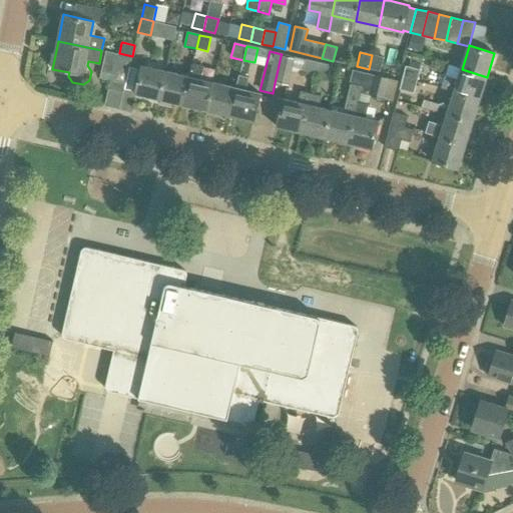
[(108,88),(123,91),(132,56),(119,53),(113,80),(110,79),(108,88)]
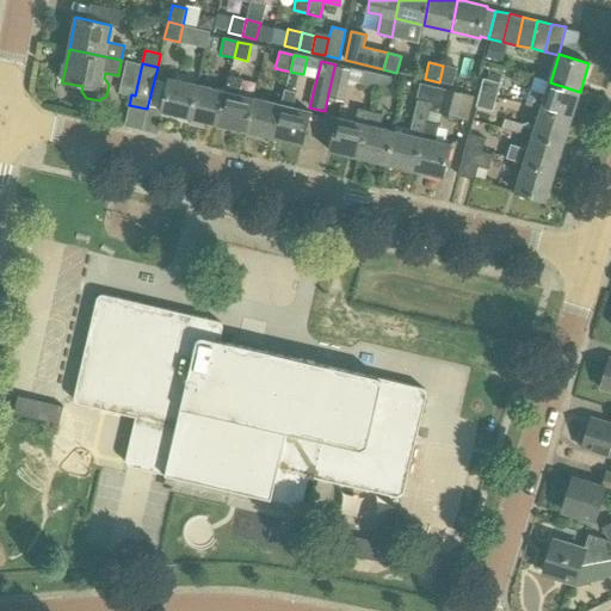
[(443,66),(439,82),(452,86),(457,68),(443,66)]
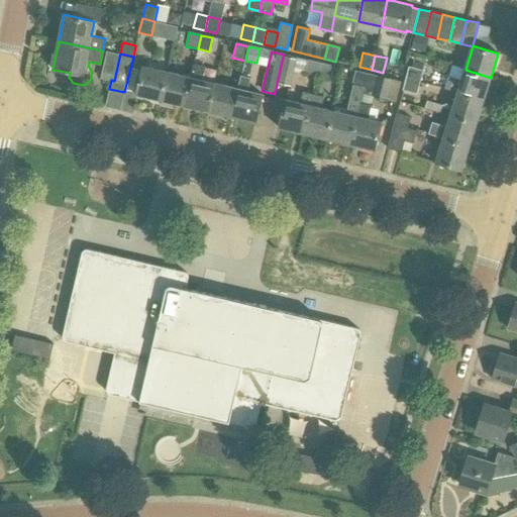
[(296,60),(283,57),(277,84),(290,87),(297,60),(296,60)]
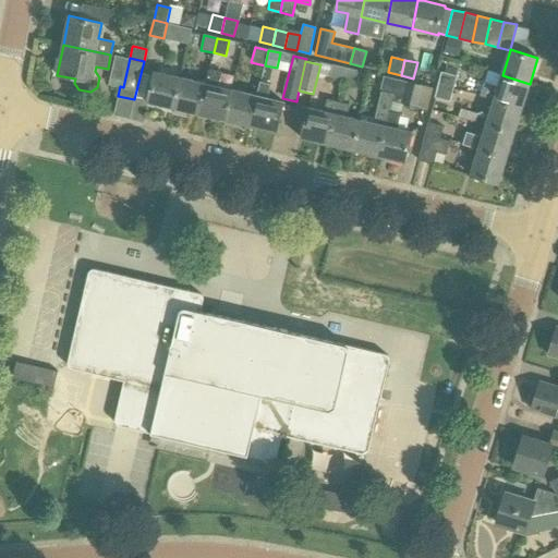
[(328,80),(341,83),(346,68),(332,64),(328,80)]
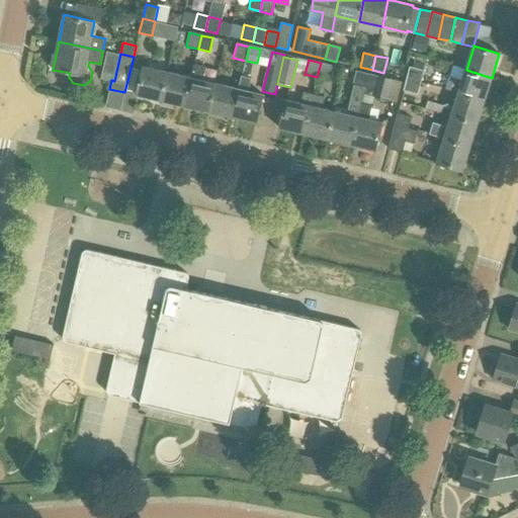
[(321,63),(317,77),(329,80),(332,66),(321,63)]
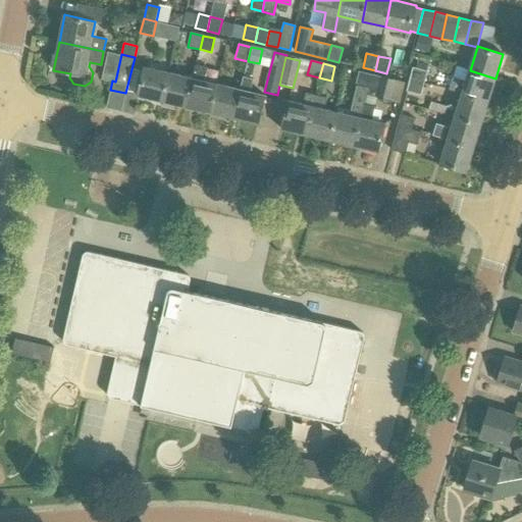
[(187,107),(210,112),(217,84),(204,80),(207,68),(196,65),(194,77),(187,107)]
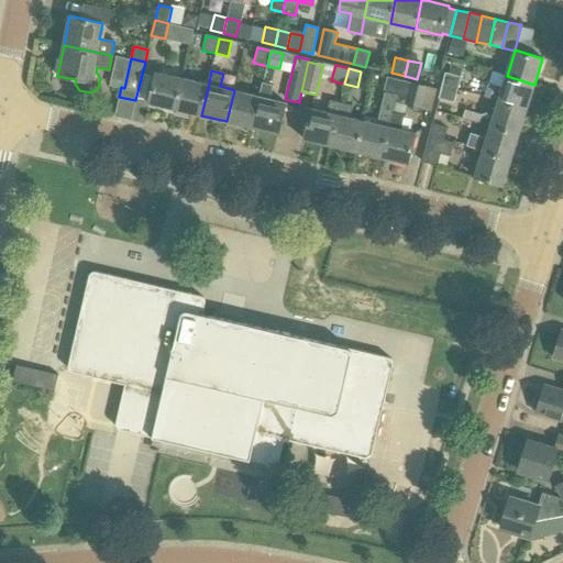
[(148,103),(175,109),(181,77),(156,72),(148,103)]
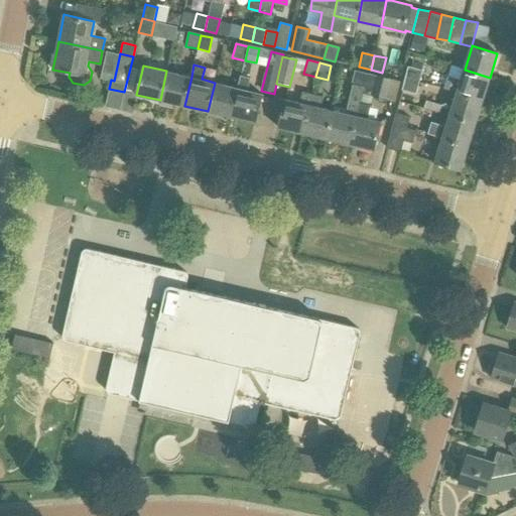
[(405,78),(419,82),(422,71),(408,67),(405,78)]
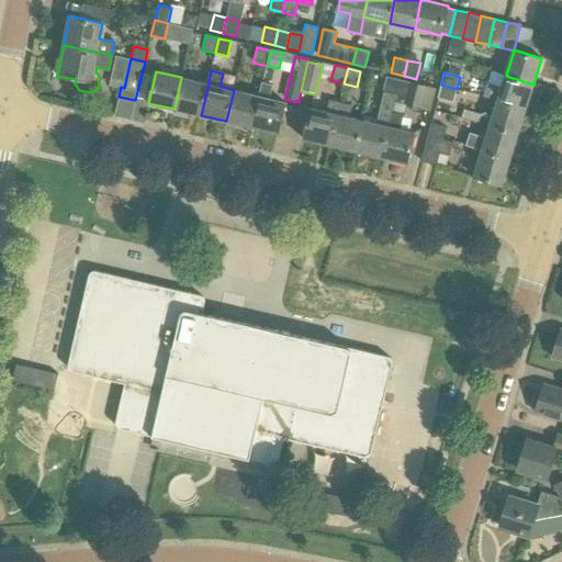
[(534,85),(506,76),(502,88),(487,83),(483,97),(497,101),(526,109),(534,85)]
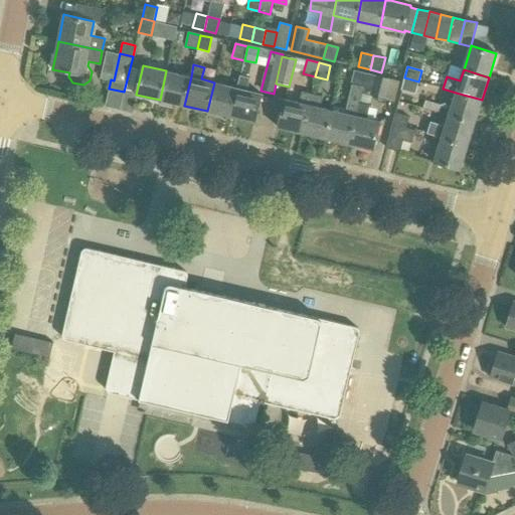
[(173,103),(184,106),(191,76),(166,70),(160,100),(161,101),(160,105),(171,108),(173,103)]
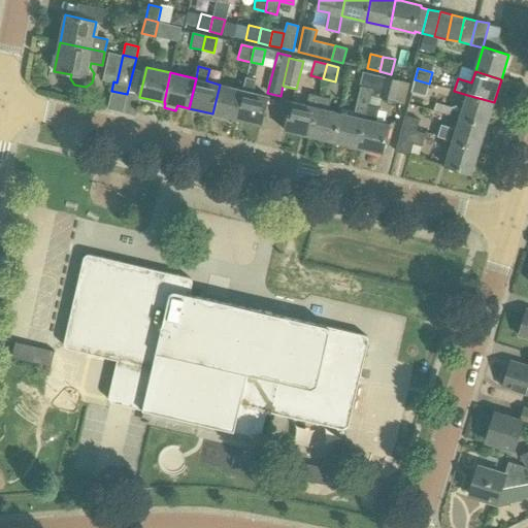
[(334,142),(358,147),(364,122),(368,106),(371,90),(375,75),(363,72),(360,87),(361,87),(354,117),(340,113),(334,142)]
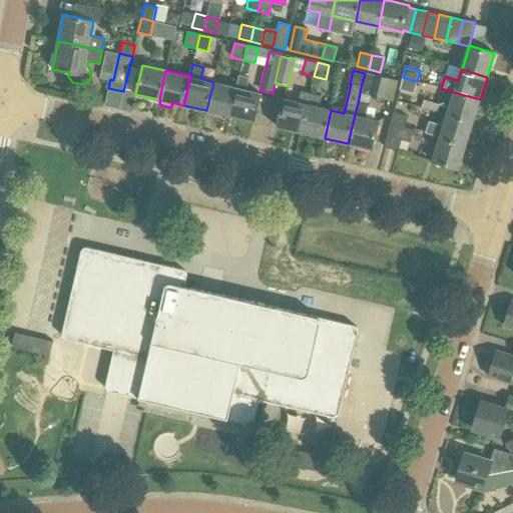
[(365,73),(361,87),(371,90),(370,95),(384,98),(393,101),(398,81),(389,79),(365,73)]
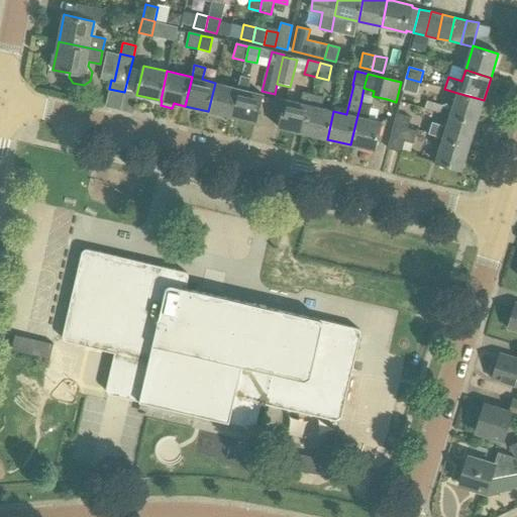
[(241,76),(238,88),(232,116),(255,122),(262,94),(247,90),(250,78),(241,76)]
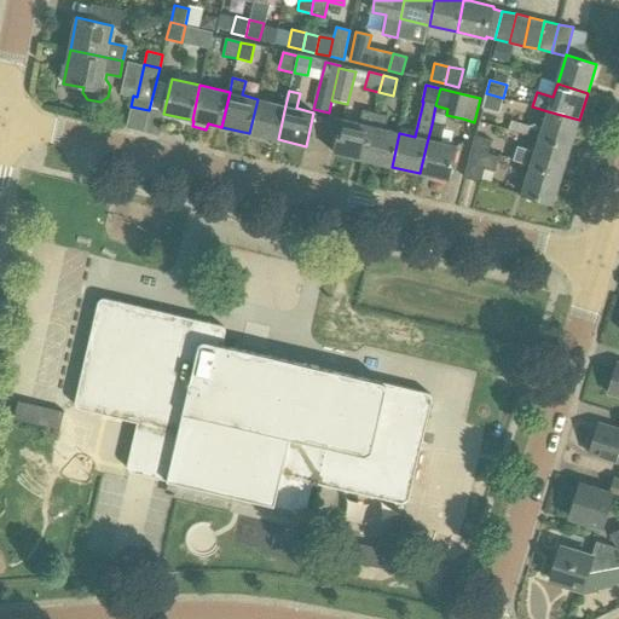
[(503,98),(486,93),(482,108),(499,113),(503,98)]
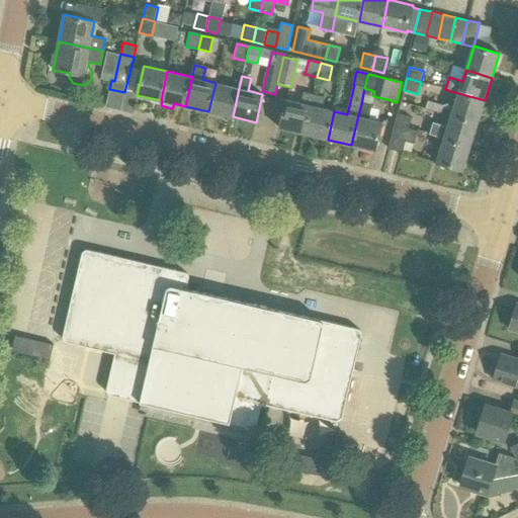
[(208,111),(233,117),(239,88),(216,83),(208,111)]
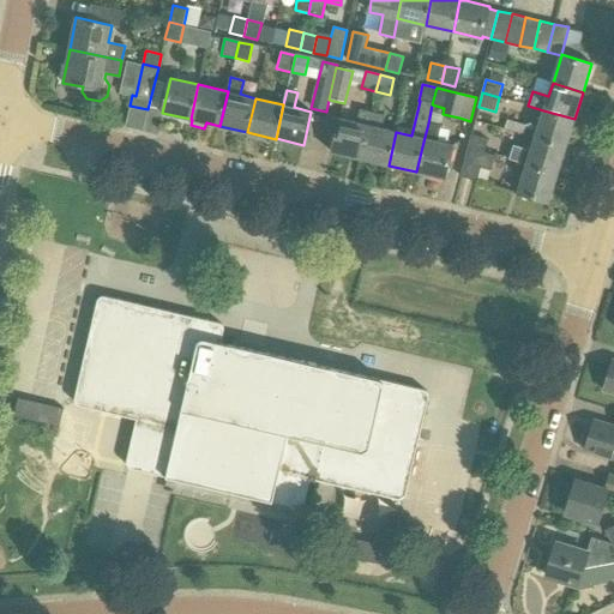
[(332,152),(361,158),(371,113),(360,109),(356,122),(339,119),(332,152)]
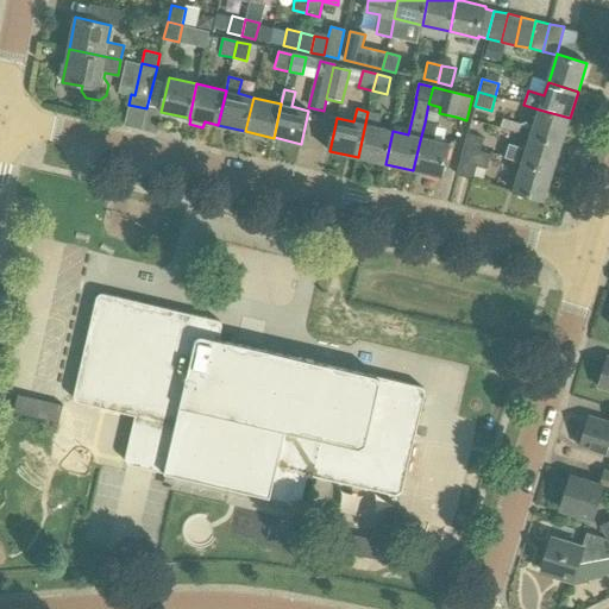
[(532,136),(562,145),(570,118),(539,110),(532,136)]
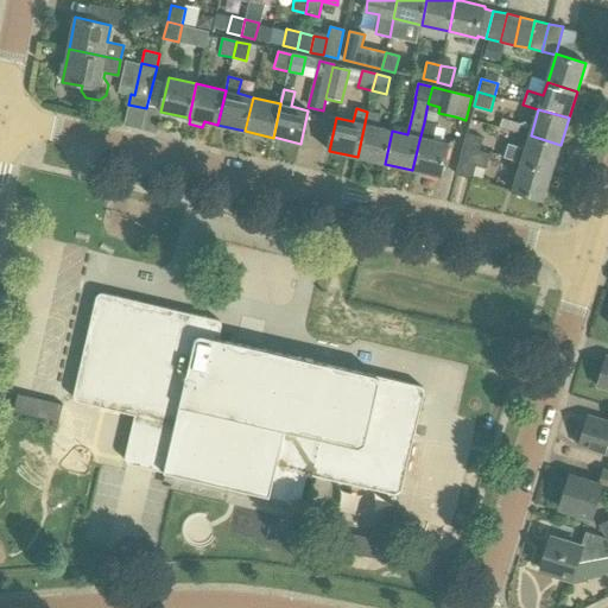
[(358,157),(385,164),(392,131),(378,127),(380,114),(367,112),(358,157)]
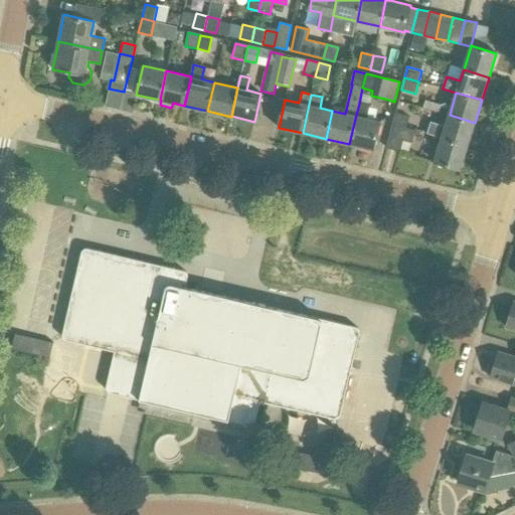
[(424,108),(440,112),(442,106),(426,102),(424,108)]
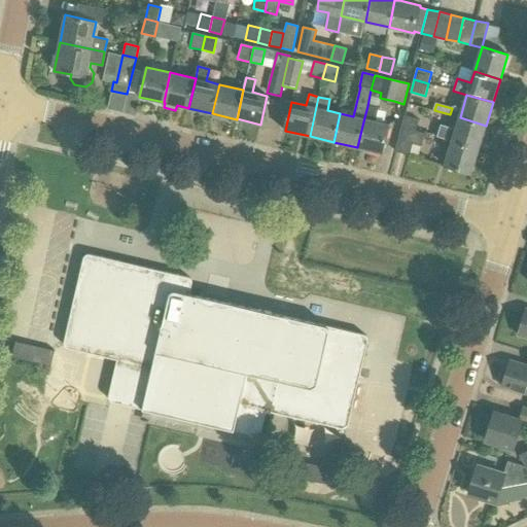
[(363,121),(357,147),(382,153),(389,125),(377,121),(380,109),(367,106),(363,121)]
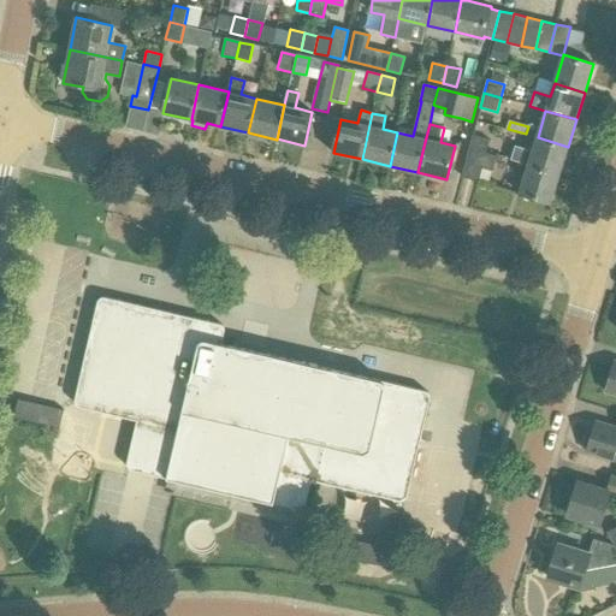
[(469,147),(486,152),(489,140),(472,136),(469,147)]
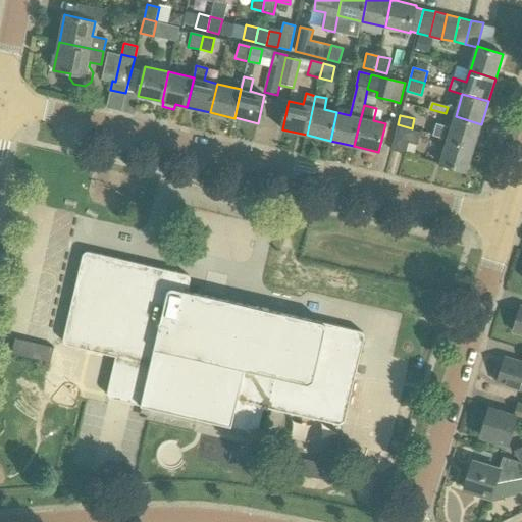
[(431,135),(448,140),(474,148),(481,124),(456,116),(452,129),(435,124),(431,135)]
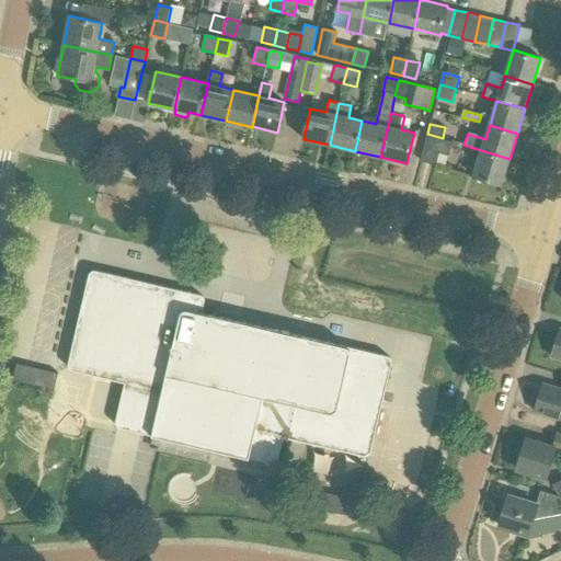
[(443,138),(427,134),(420,161),(435,165),(438,153),(448,156),(451,142),(443,139),(443,138)]
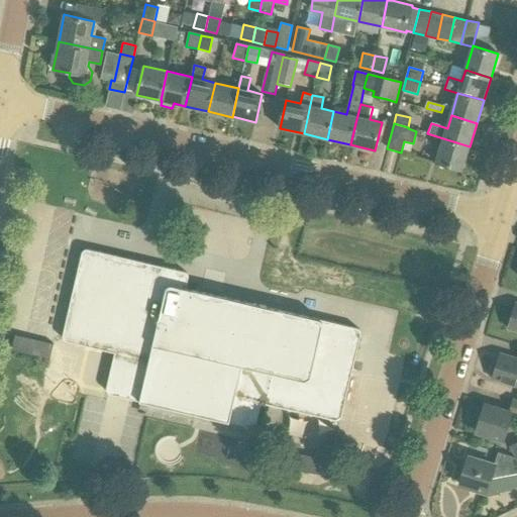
[(470,146),(443,138),(436,162),(461,170),(470,146)]
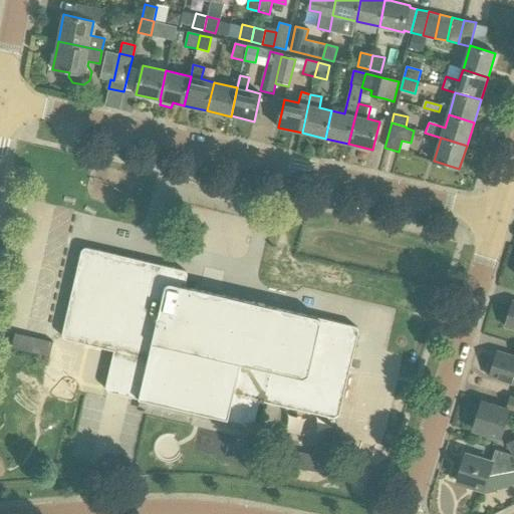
[(184,290),(187,277),(187,275),(187,273),(185,271),(183,270),(87,248),(86,248),(84,248),(83,249),(81,250),(81,252),(62,333),(62,334),(62,335),(63,337),(63,338),(65,339),(66,340),(113,351),(105,387),(105,389),(106,391),(107,392),(109,393),(254,426),(259,401),(333,418),(334,419),(336,418),(337,418),(338,417),(339,415),(339,414),(358,333),(358,331),(358,330),(357,328),(356,327),(354,326),(221,295),(221,298),(184,290)]
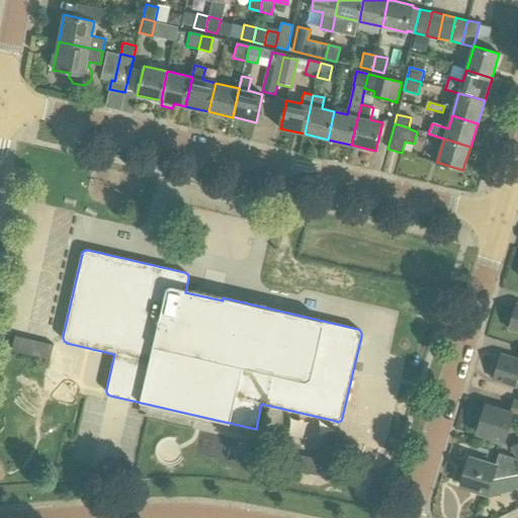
[(507,331),(517,334),(517,305),(515,305),(507,331)]
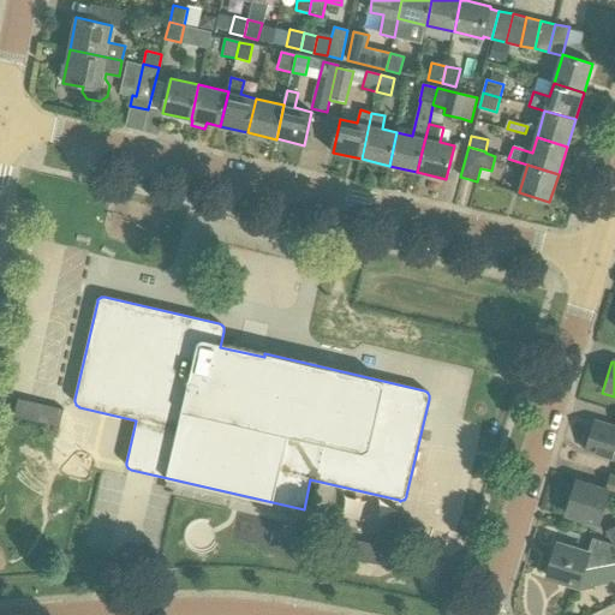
[(21,399),(17,418),(58,428),(63,408),(53,407),(30,401),(21,399)]
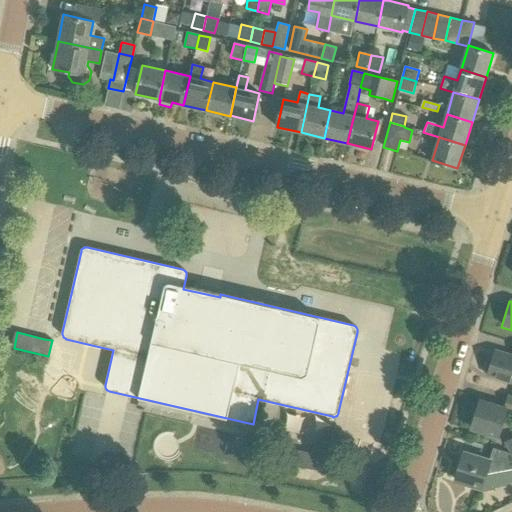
[(486,376),(511,383),(511,355),(494,350),(486,376)]
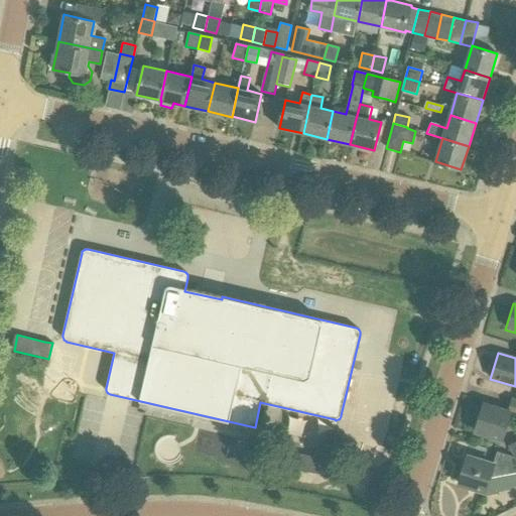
[(509,413),(508,412),(482,404),(474,431),(501,439),(509,413)]
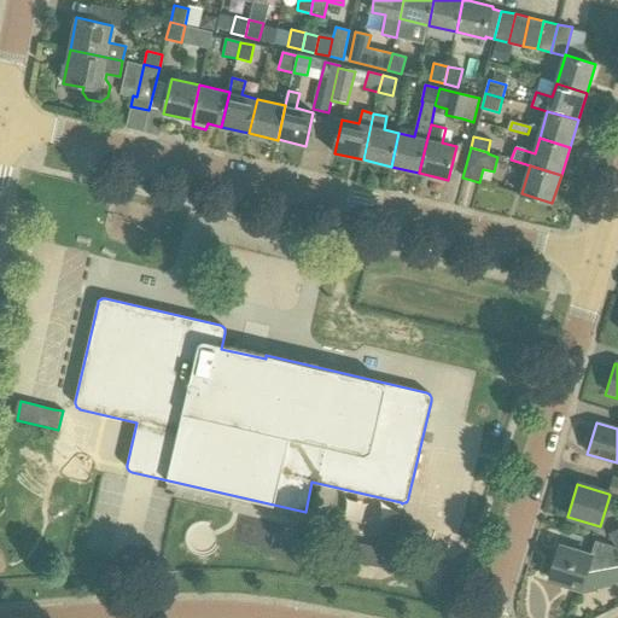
[(586,572),(617,565),(617,547),(595,540),(590,558),(558,548),(548,579),(581,589),(586,572)]
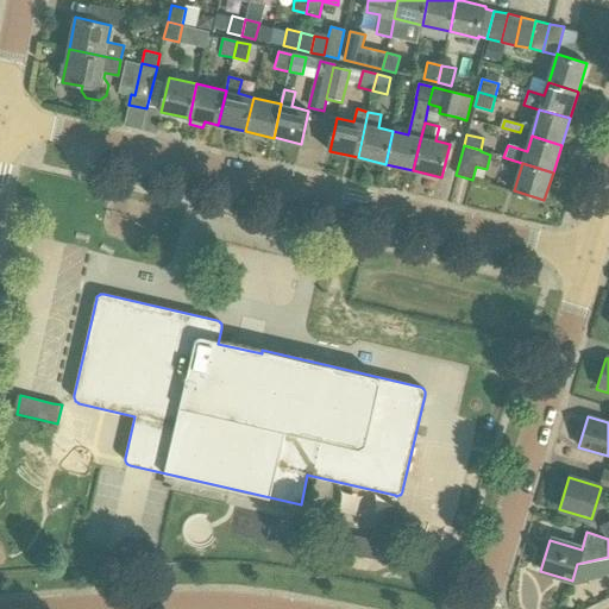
[(353,537),(350,556),(377,562),(382,542),(353,537)]
